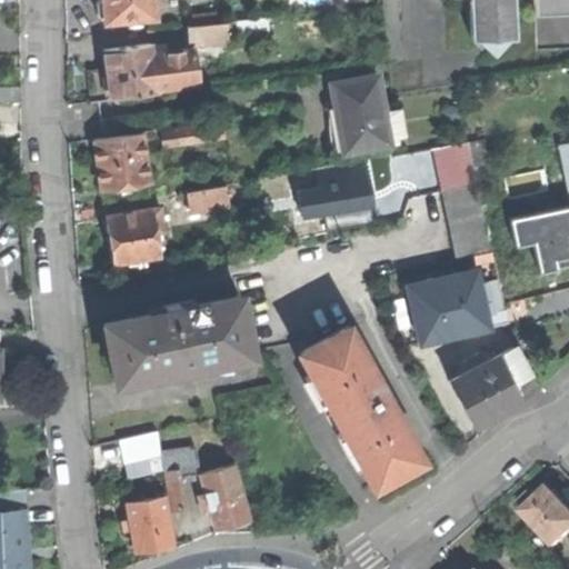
[(152,0),(100,0),(97,3),(98,15),(103,19),(103,22),(155,17),(152,0)]
